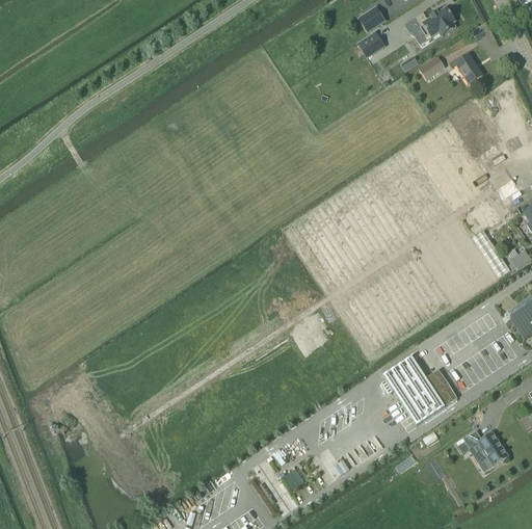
[(375,6),(358,18),(367,31),(384,20),(375,6)]
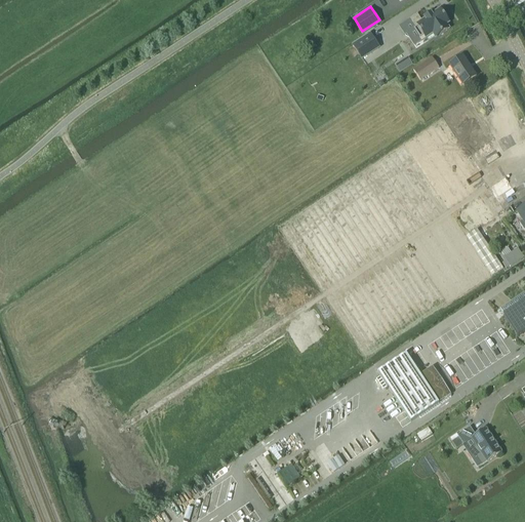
[(417,12),(410,16),(415,25),(413,26),(419,36),(425,33),(426,35),(433,31),(434,34),(435,35),(449,26),(446,22),(449,19),(440,6),(432,11),(431,10),(425,14),(425,15),(420,18),(417,12)]
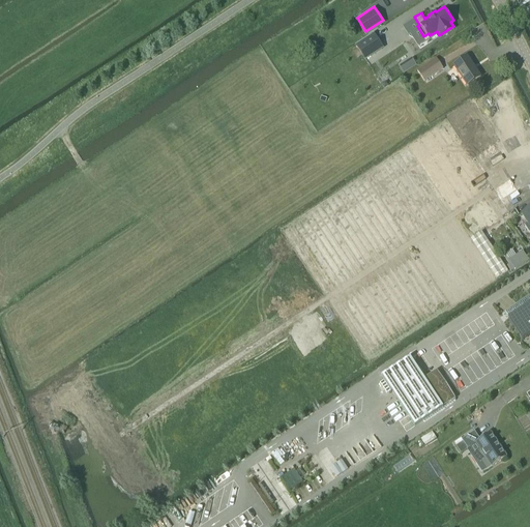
[(374,31),(356,42),(365,56),(382,45),(374,31)]
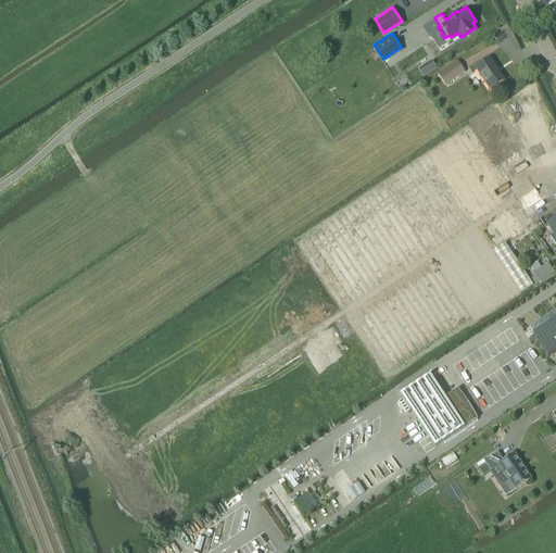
[(490,55),(476,65),(490,87),(504,77),(490,55)]
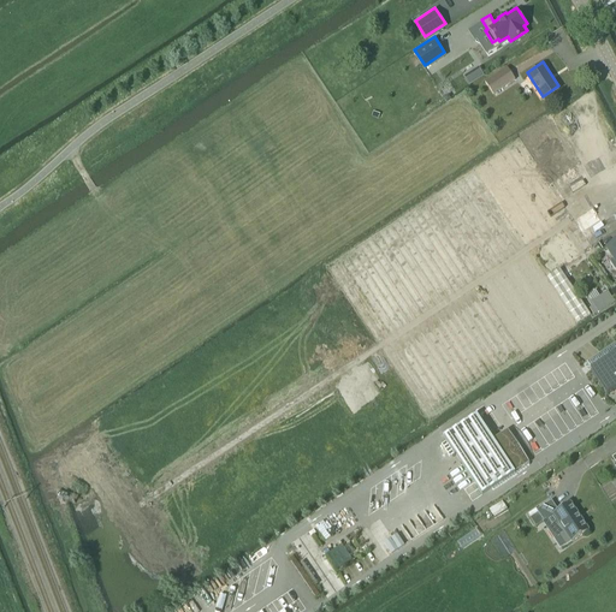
[(507,64),(485,79),(493,91),(515,76),(507,64)]
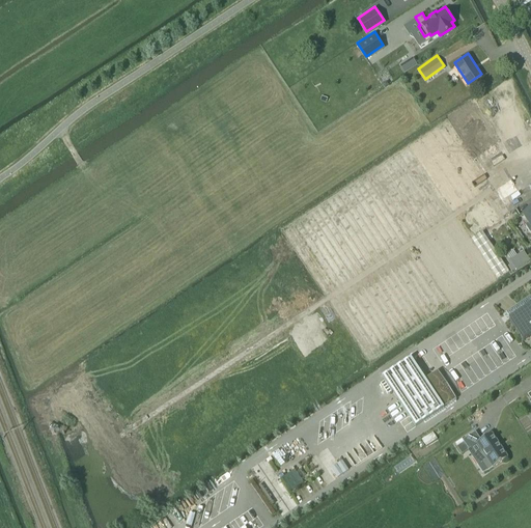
[(409,67),(417,62),(413,56),(404,61),(409,67)]
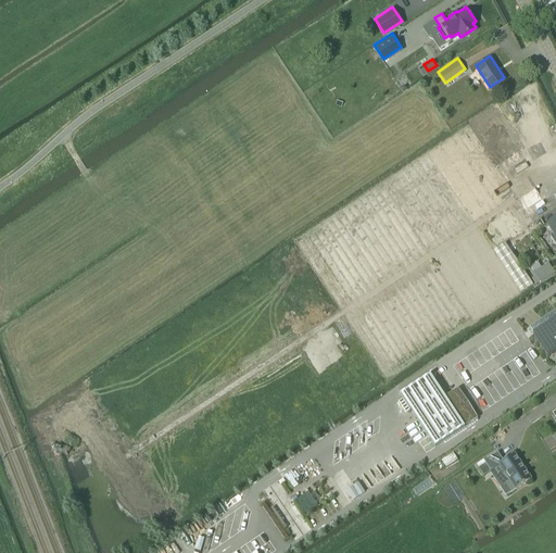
[(505,240),(493,248),(521,289),(533,281),(505,240)]
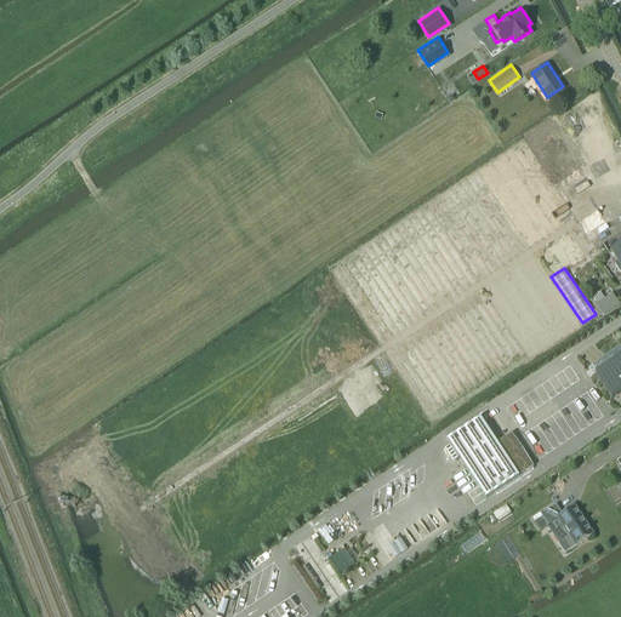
[(620,344),(591,364),(594,370),(611,394),(620,387),(620,344)]
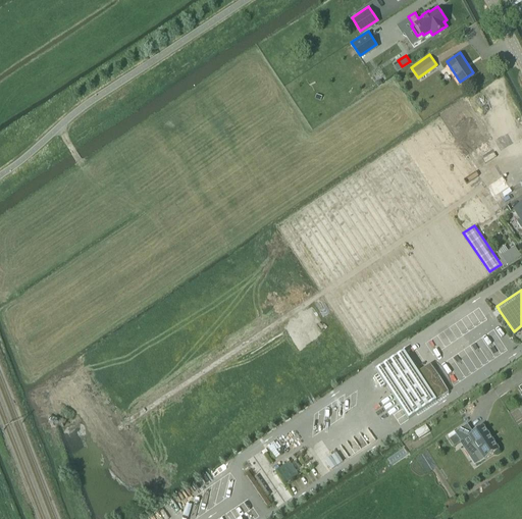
[(404,349),(375,367),(408,416),(436,399),(404,349)]
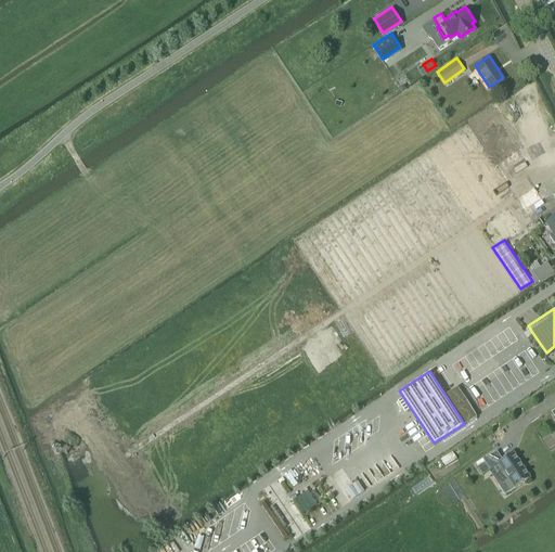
[(452,449),(440,456),(444,463),(456,456),(452,449)]
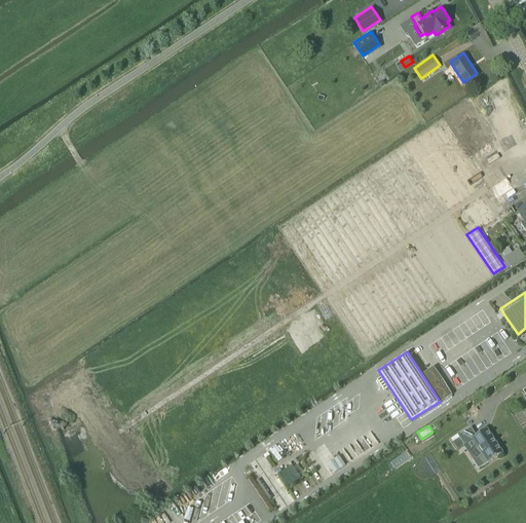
[(476,434),(471,425),(458,434),(464,442),(473,437),(477,443),(472,447),(482,462),(487,459),(488,460),(502,450),(487,426),(476,434)]
